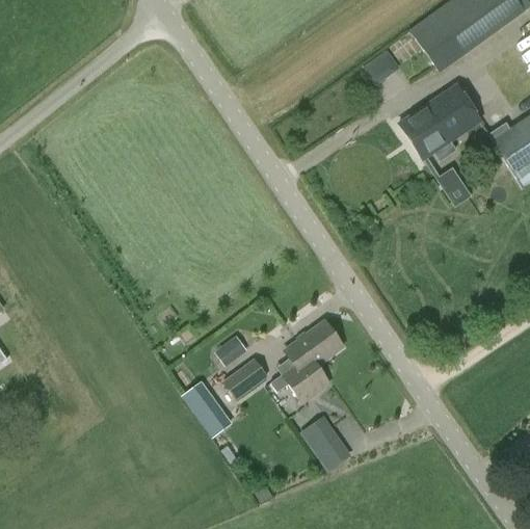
[(526,10),(518,0),(450,0),(409,29),(441,72),(526,10)]
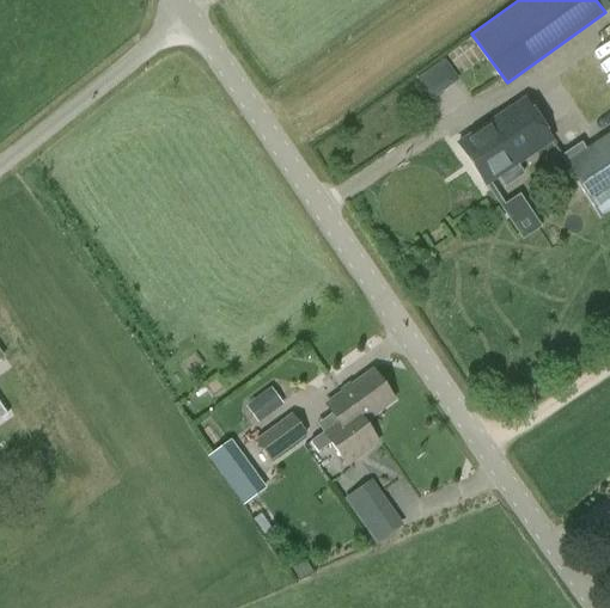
[(444,55),(414,75),(428,97),(458,77),(444,55)]
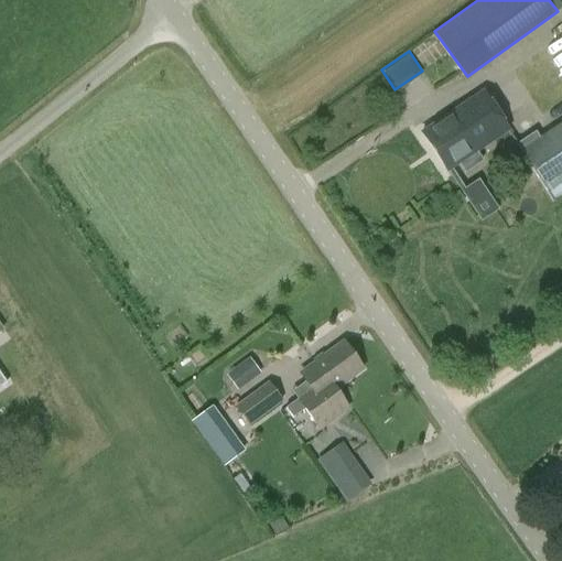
[(511,129),(485,89),(423,130),(449,170),(511,129)]
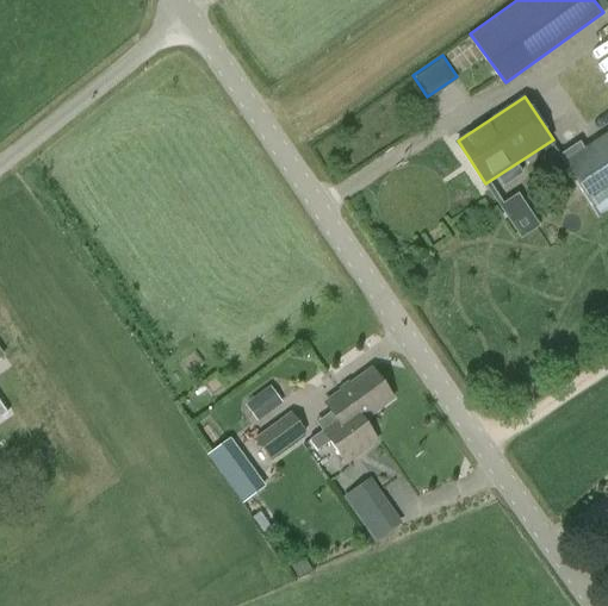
[(601,216),(607,211),(607,132),(565,162),(601,216)]
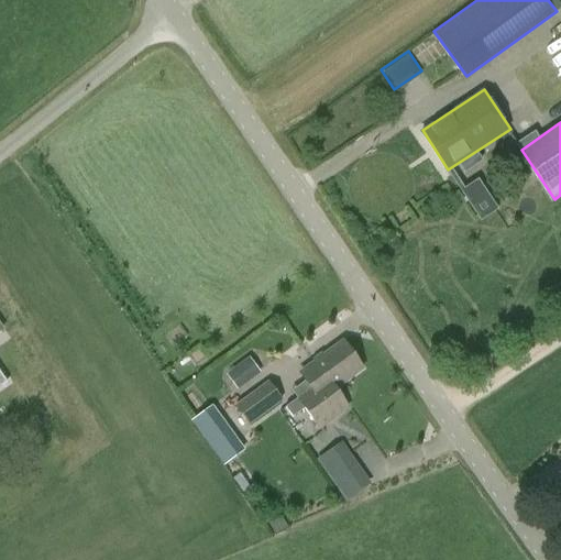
[(477,216),(494,205),(475,175),(458,186),(477,216)]
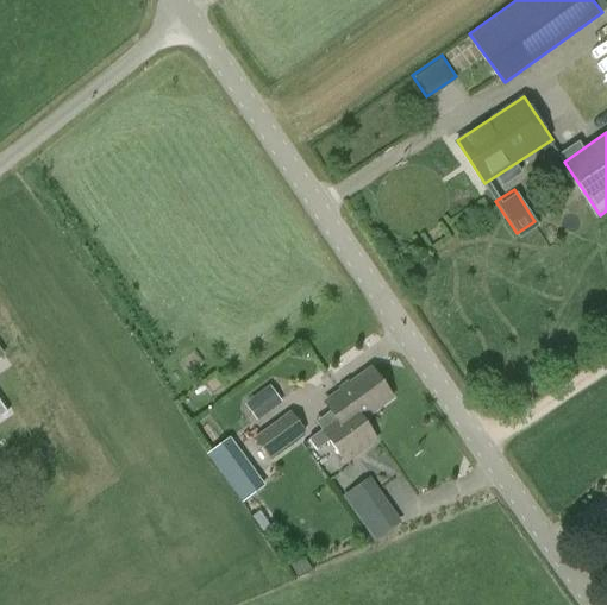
[(363,417),(394,396),(373,366),(325,399),(338,418),(324,429),(346,460),(379,439),(363,417)]
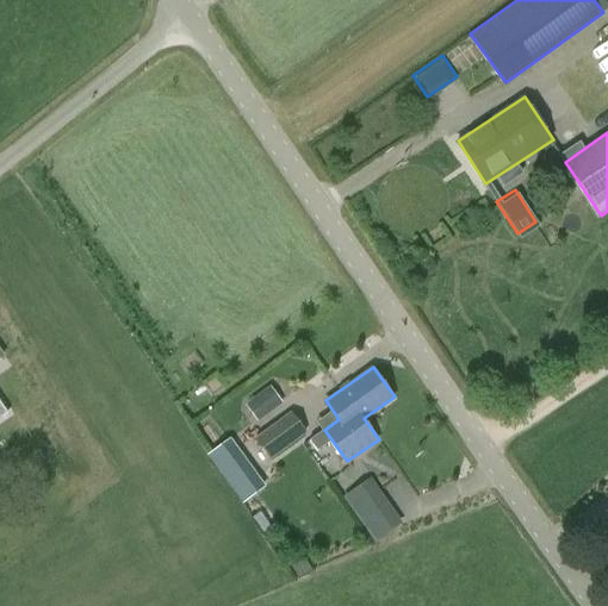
[(246,403),(259,419),(285,400),(272,383),(246,403)]
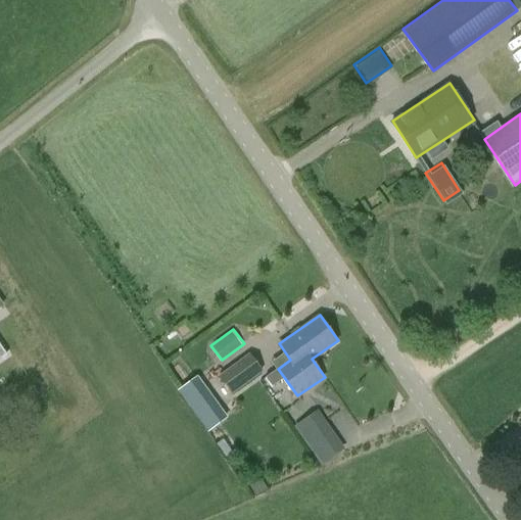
[(250,351),(220,375),(233,393),(264,370),(250,351)]
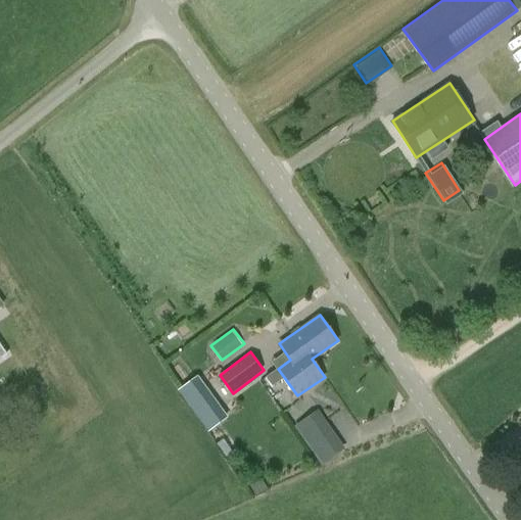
[(220,402),(199,375),(180,389),(199,416),(220,402)]
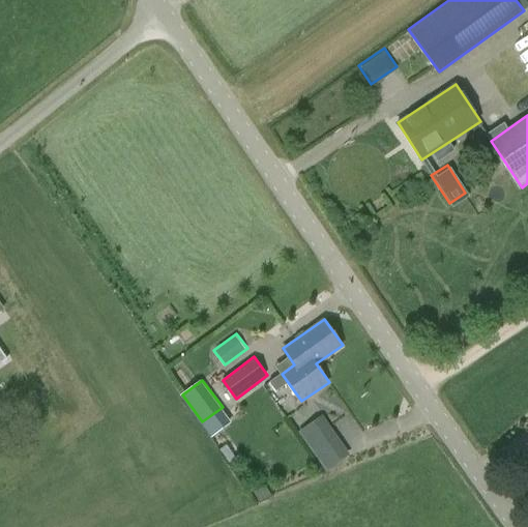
[(322,411),(296,427),(322,468),(347,452),(322,411)]
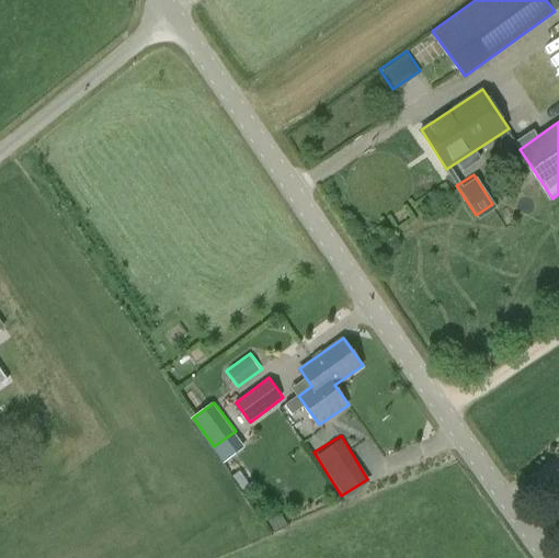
[(241,469),(234,474),(243,488),(250,484),(241,469)]
